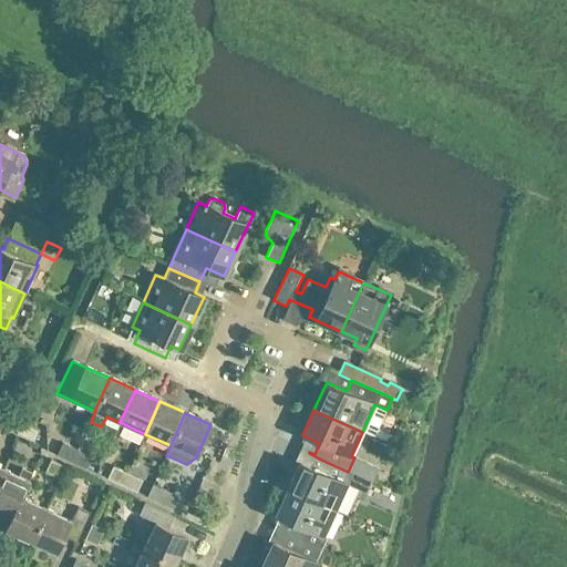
[(18,436),(24,424),(9,416),(3,430),(18,436)]
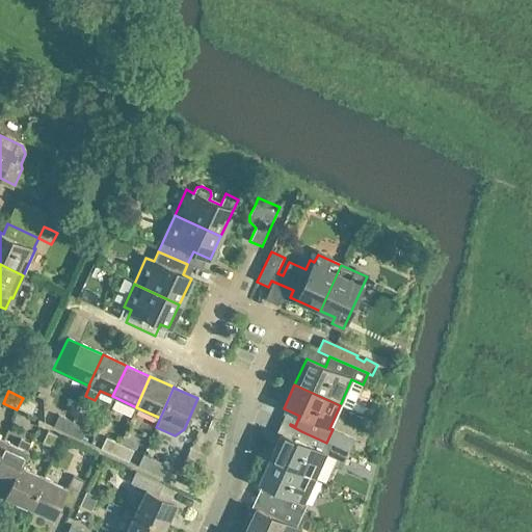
[(31,416),(36,404),(23,398),(17,409),(31,416)]
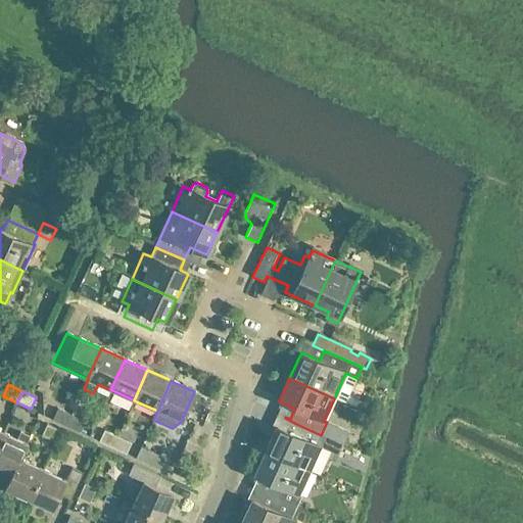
[(81,395),(77,405),(81,407),(85,398),(81,395)]
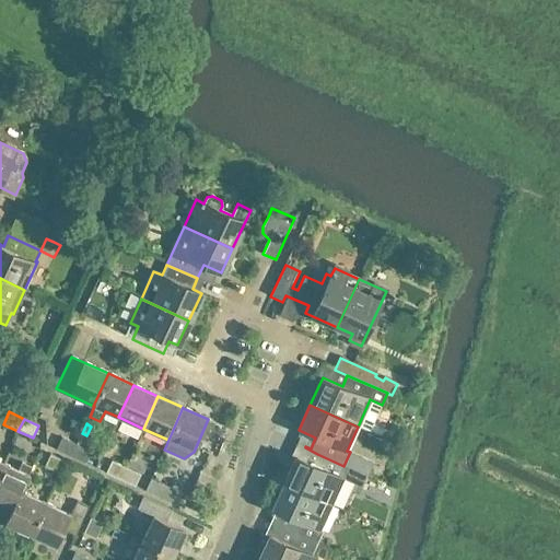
[(70,457),(76,445),(61,439),(56,451),(70,457)]
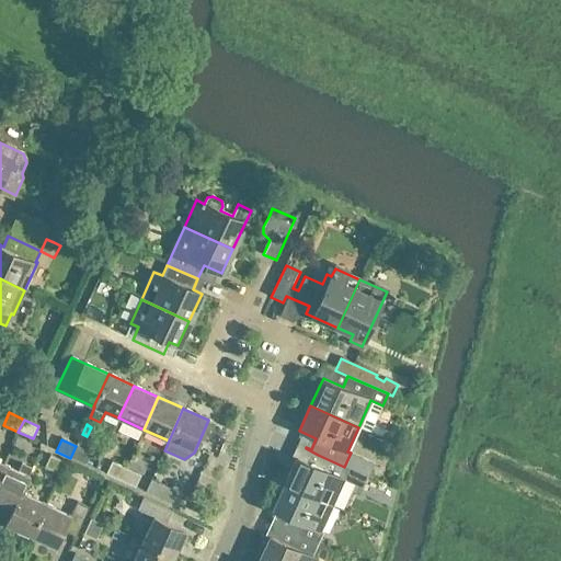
[(84,465),(90,453),(76,446),(70,458),(84,465)]
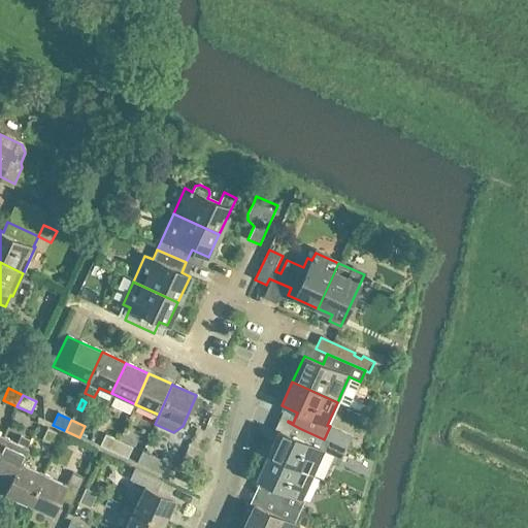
[(55,446),(60,435),(46,428),(41,439),(55,446)]
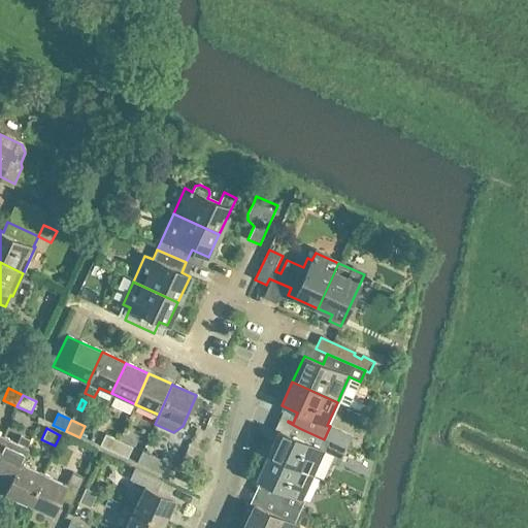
[(319,450),(324,439),(299,428),(295,438),(278,431),(267,455),(311,476),(323,452),(319,450)]
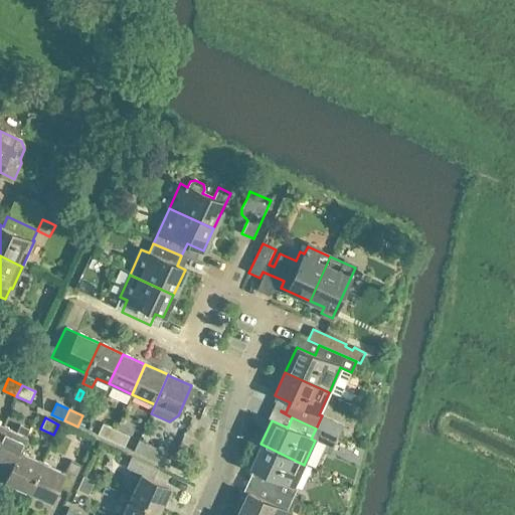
[(111,442),(115,431),(103,424),(98,436),(111,442)]
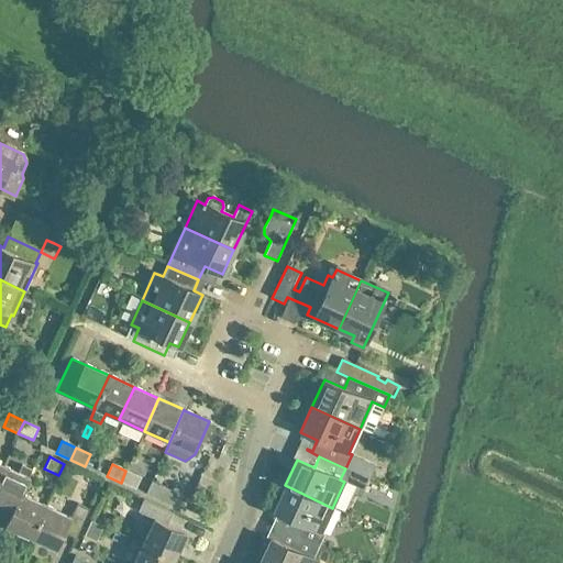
[(21,494),(29,477),(32,470),(22,465),(19,473),(3,466),(0,472),(0,504),(12,509),(4,526),(6,527),(20,494),(21,494)]
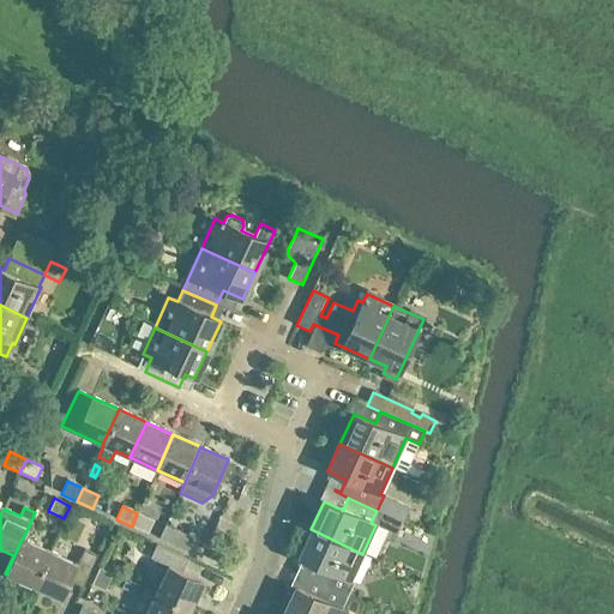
[(148,534),(154,521),(137,513),(132,527),(148,534)]
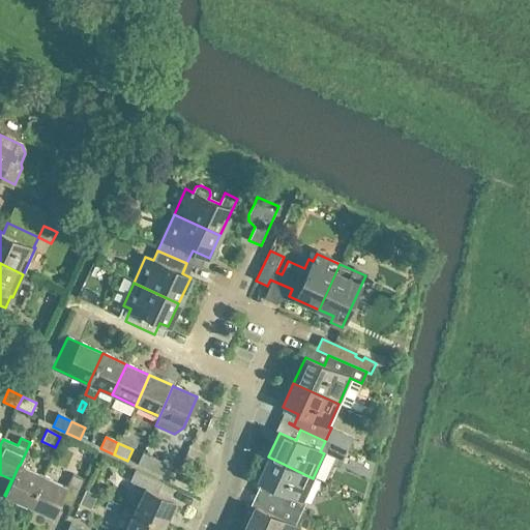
[(170,467),(142,453),(137,465),(165,477),(170,467)]
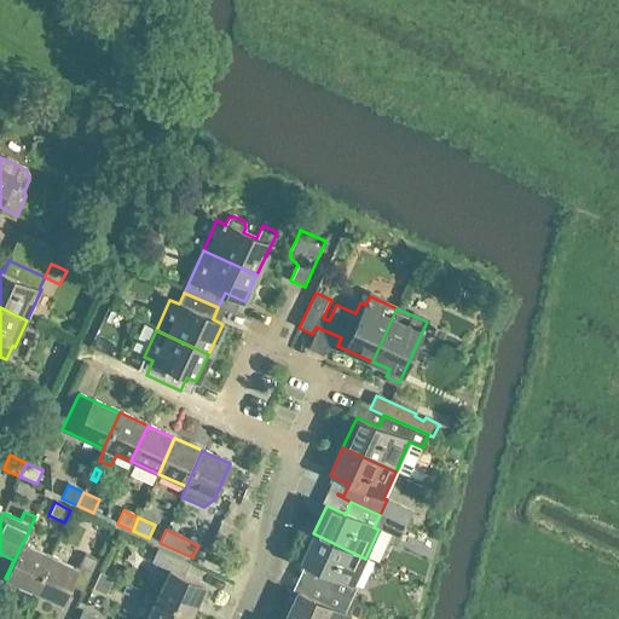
[(353,585),(365,559),(313,533),(300,562),(319,571),(313,583),(308,580),(308,582),(322,589),(351,601),(357,586),(353,585)]
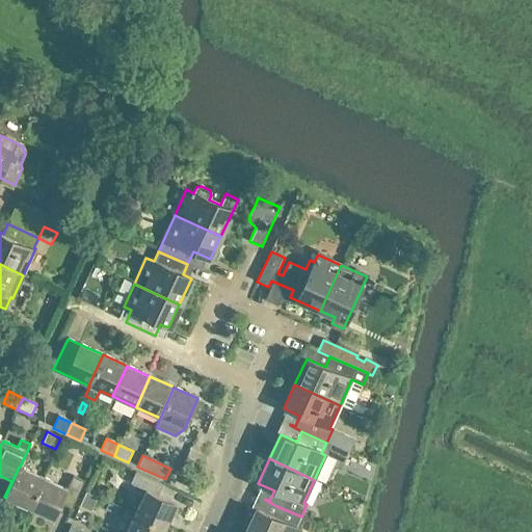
[(43,478),(20,467),(19,467),(5,498),(29,508),(43,478)]
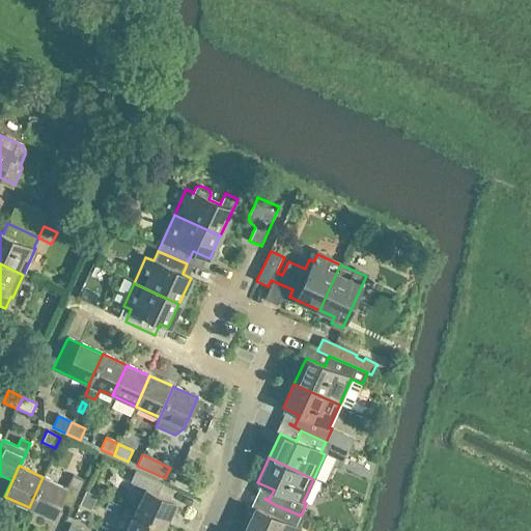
[(176,503),(158,495),(163,484),(135,472),(130,483),(145,490),(134,513),(165,527),(176,503)]
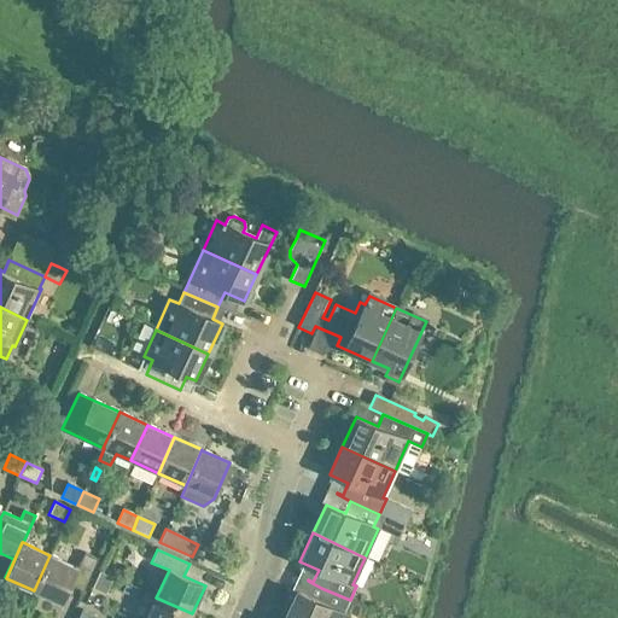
[(82,592),(97,559),(85,553),(77,567),(50,555),(34,590),(62,604),(70,586),(82,592)]
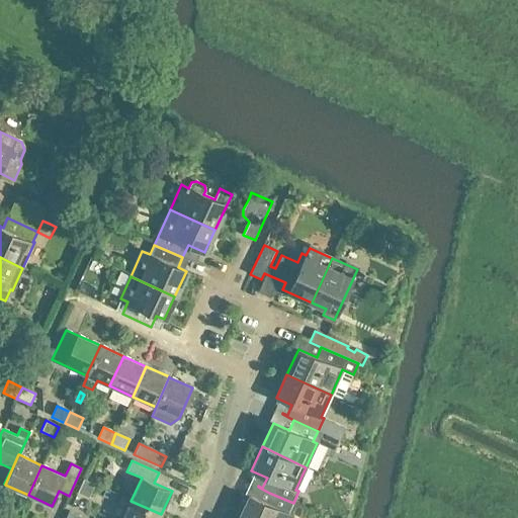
[(88,498),(95,485),(84,480),(77,493),(88,498)]
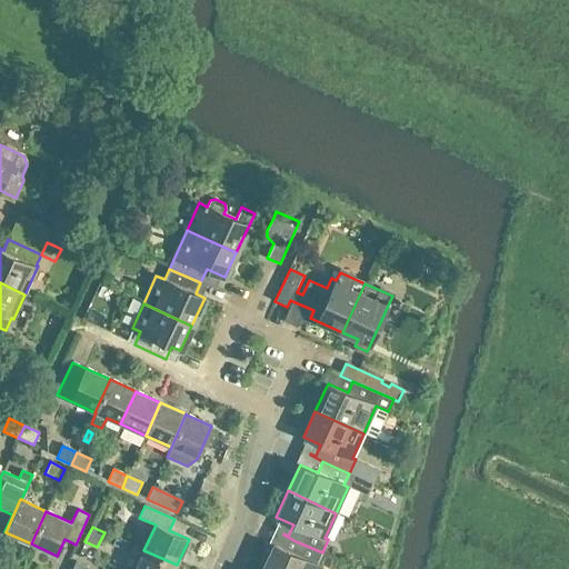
[(261,568),(320,568),(327,555),(322,552),(296,541),(290,552),(273,545),(261,568)]
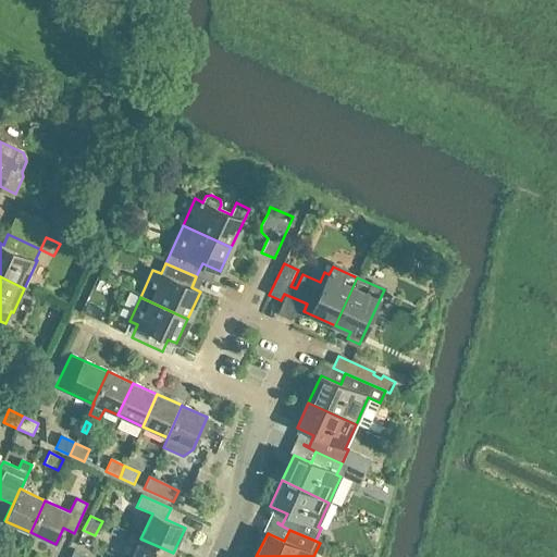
[(140,539),(132,556),(171,556),(173,553),(140,539)]
